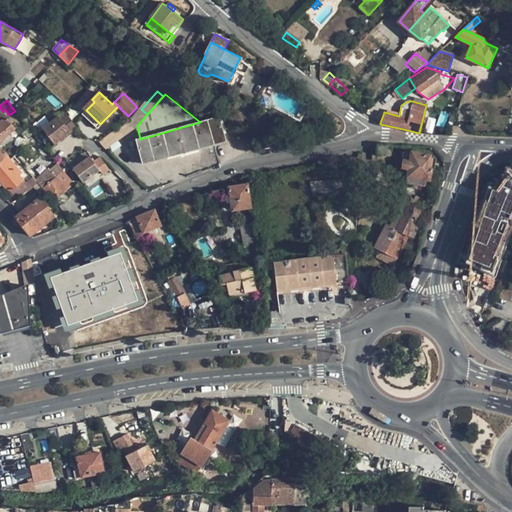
[(2,111),(0,108),(0,181),(16,200),(23,194),(22,193),(30,186),(27,182),(15,168),(16,166),(2,149),(0,150),(0,141),(8,135),(14,129),(4,117),(5,116),(2,111)]
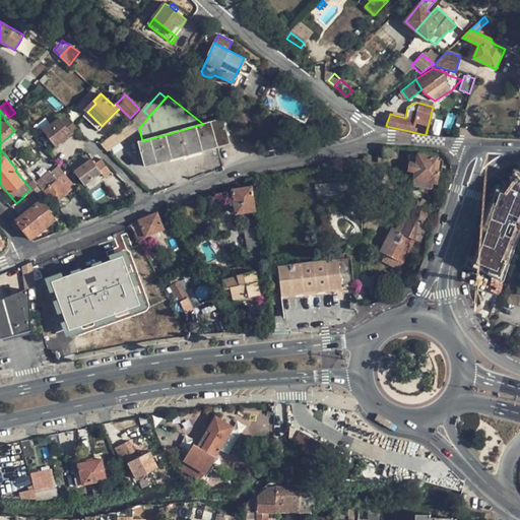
[(98,130),(102,126),(87,112),(83,115),(98,130)]
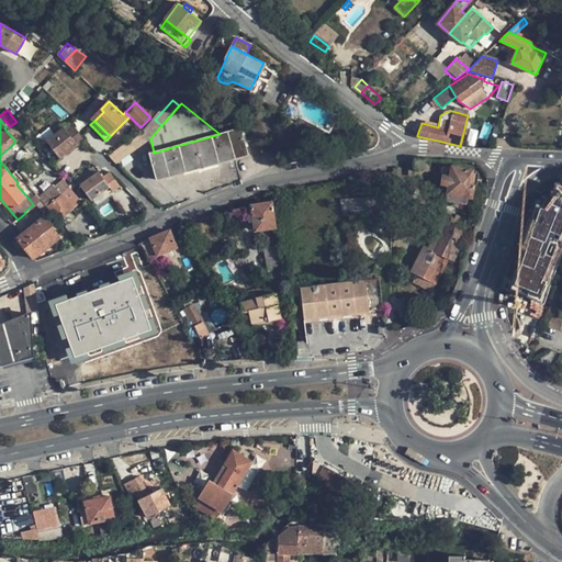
[(145,134),(150,138),(161,125),(156,121),(145,134)]
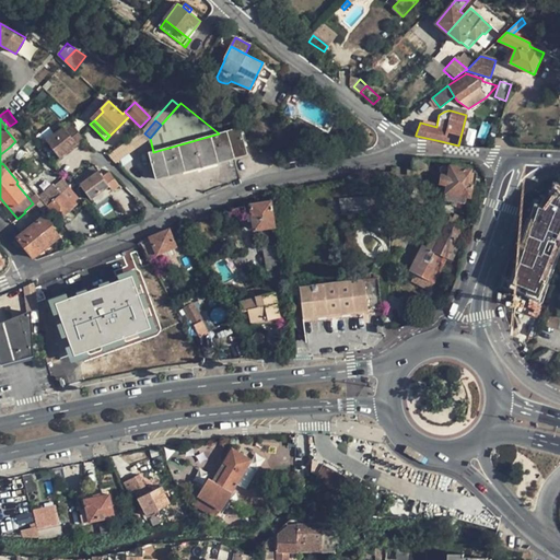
[(63,127),(46,140),(59,158),(83,139),(73,126),(67,131),(63,127)]
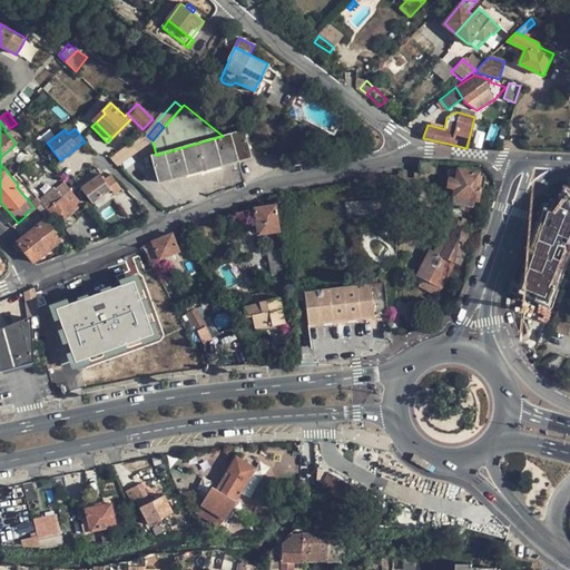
[(158,182),(185,175),(252,157),(244,130),(223,136),(156,155),(151,156),(158,182)]
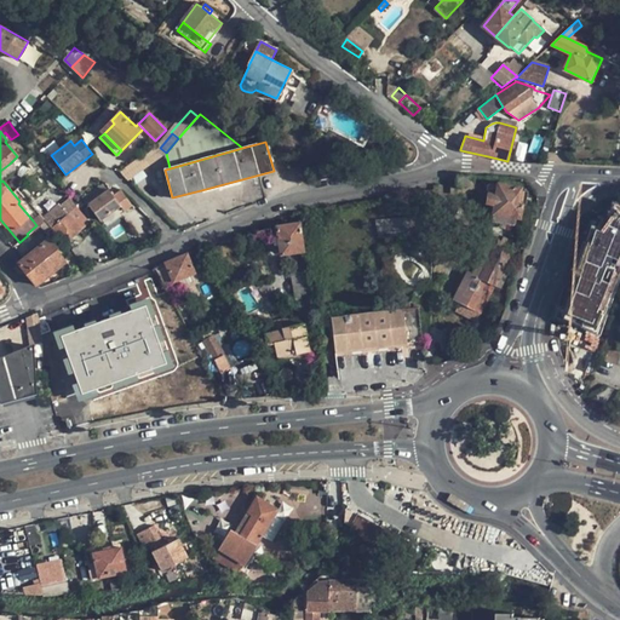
[(156,145),(147,153),(155,160),(166,153),(160,148),(156,145)]
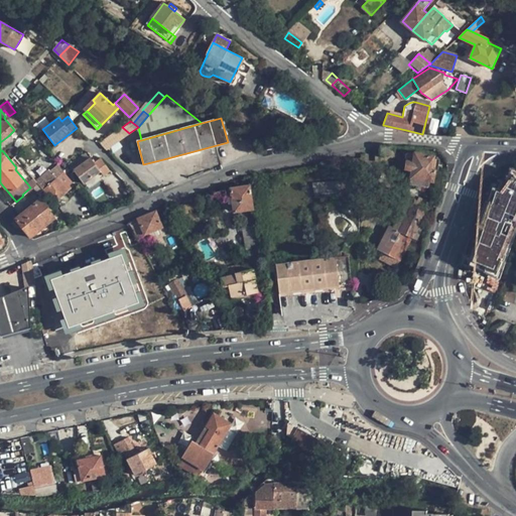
[(122,127),(100,142),(106,149),(129,133),(122,127)]
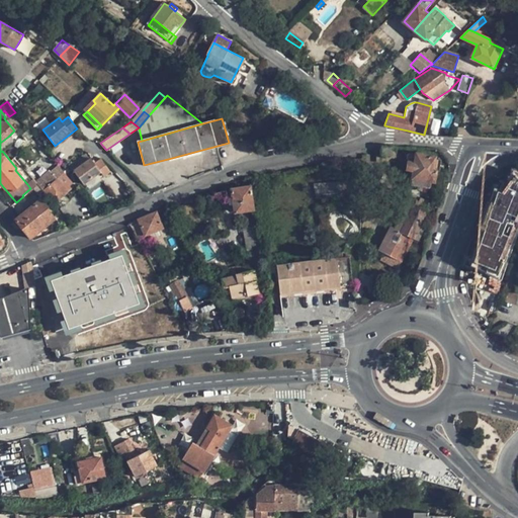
[(32,134),(28,128),(22,134),(26,139),(32,134)]
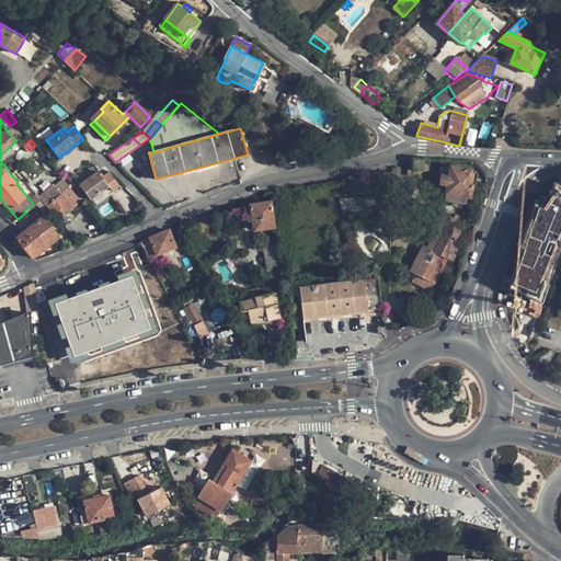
[(12,152),(9,148),(0,155),(0,161),(1,162),(12,152)]
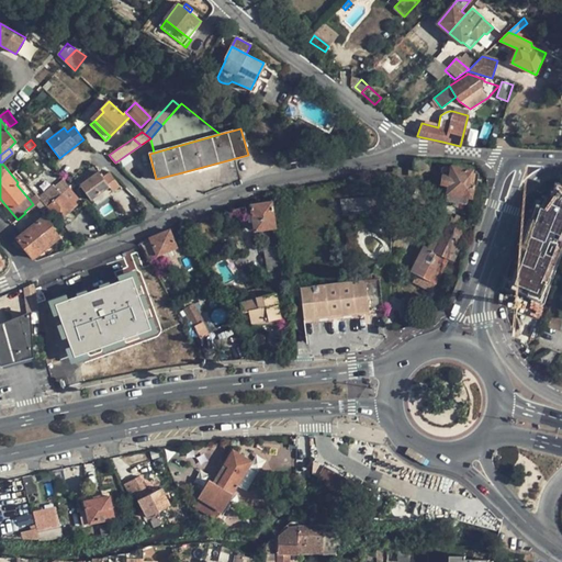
[(424,158),(414,159),(415,168),(425,168),(425,158),(424,158)]
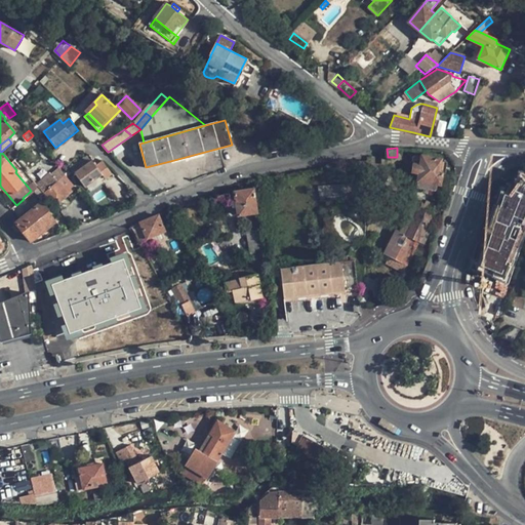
[(440,184),(442,172),(438,171),(440,160),(440,158),(414,154),(412,155),(411,158),(414,160),(412,171),(418,172),(415,187),(435,190),(436,184),(440,184)]
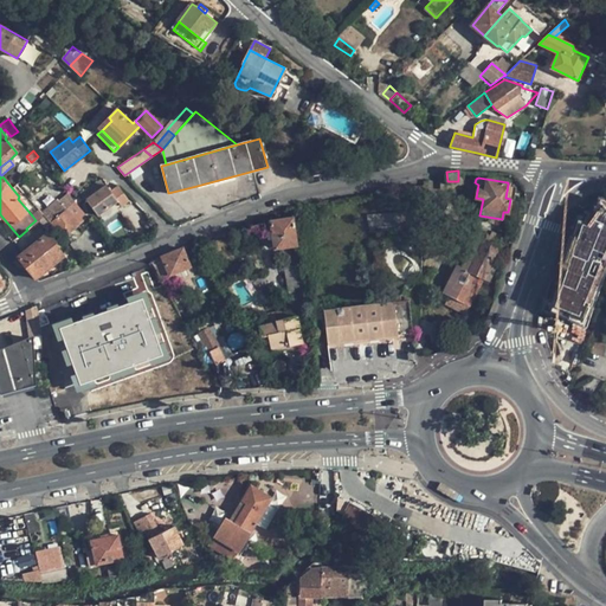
[(107,186),(86,199),(97,216),(118,201),(121,207),(129,201),(118,187),(111,192),(107,186)]
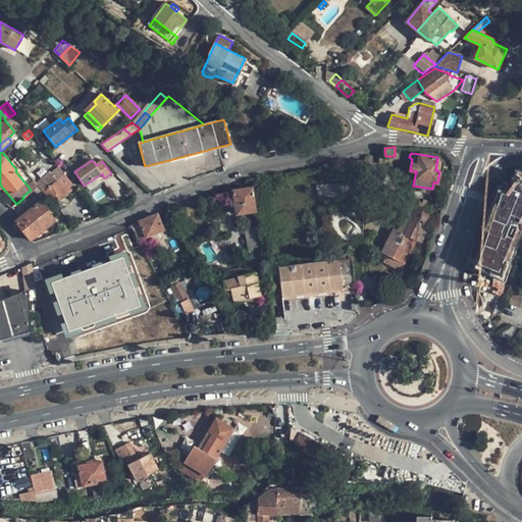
[(355,175),(365,175),(365,160),(355,160),(355,175)]
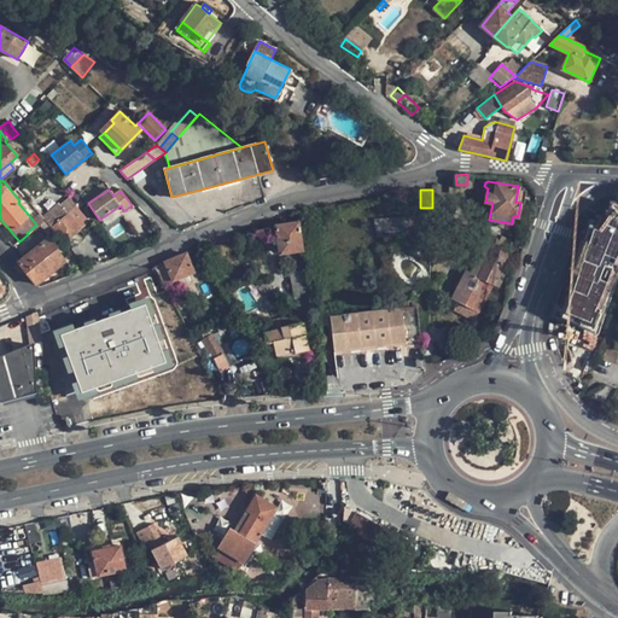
[(46,216),(53,226),(70,211),(76,205),(69,197),(46,216)]
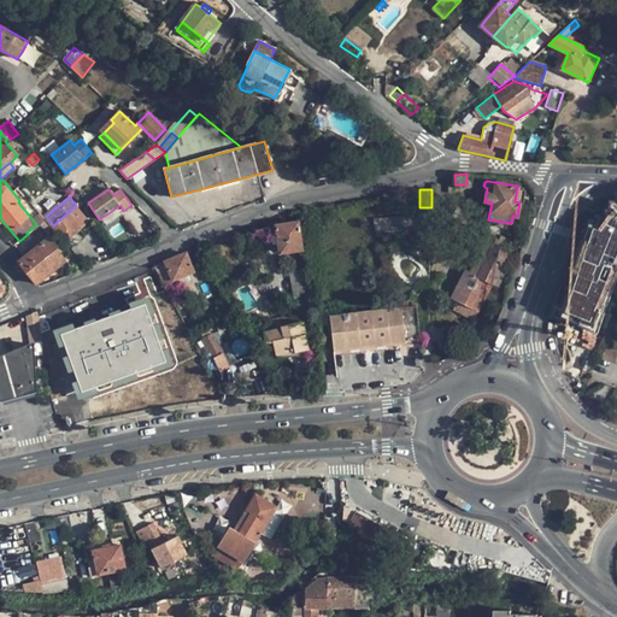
[(89,221),(76,205),(70,211),(82,227),(89,221)]
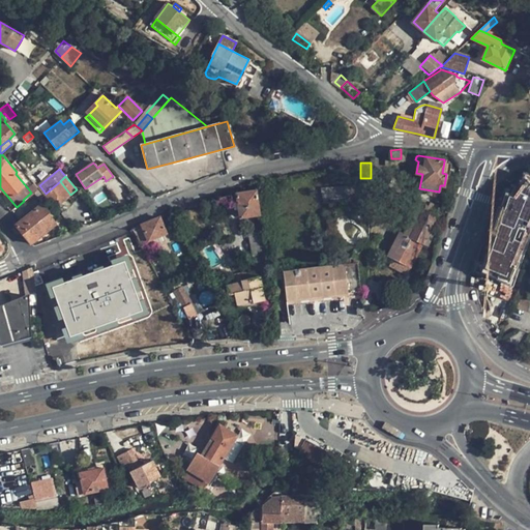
[(104,176),(85,188),(88,193),(106,181),(104,176)]
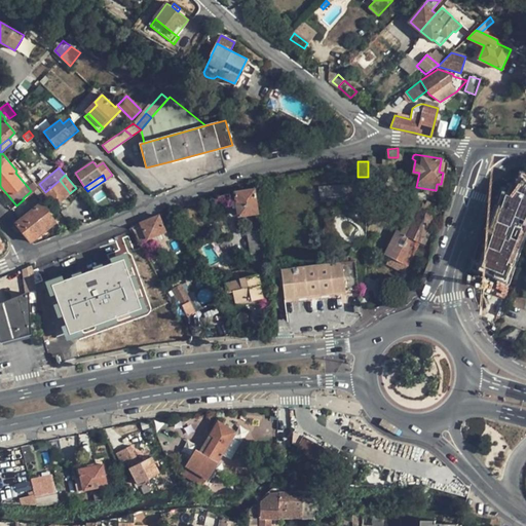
[(38,197),(42,201),(47,208),(52,202),(55,207),(71,193),(70,193),(60,180),(45,192),(38,197)]
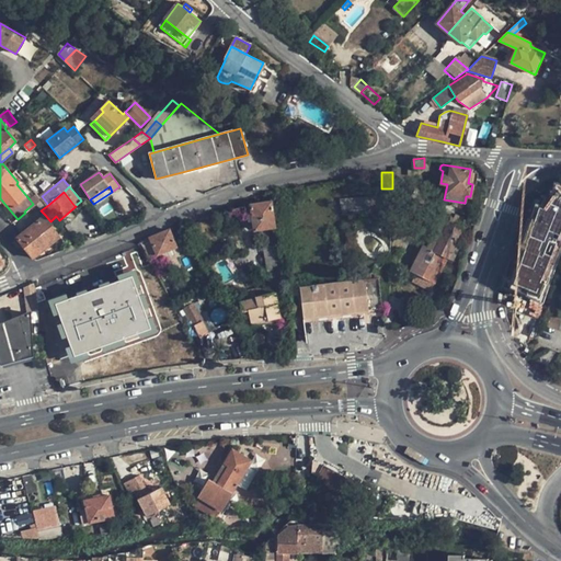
[(38,193),(30,199),(33,204),(42,196),(38,193)]
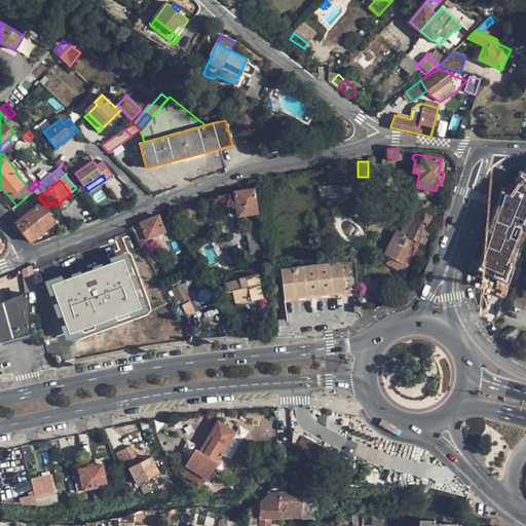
[(320,200),(331,199),(361,198),(360,183),(318,185),(320,200)]
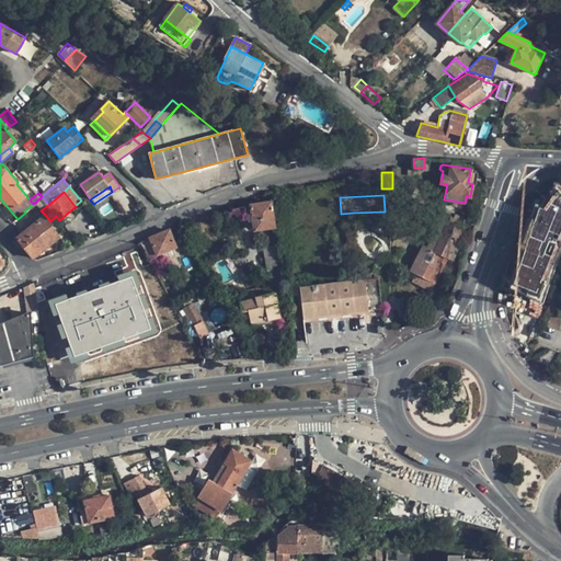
[(31,219),(41,210),(48,205),(42,196),(33,204),(24,212),(25,213),(31,219)]
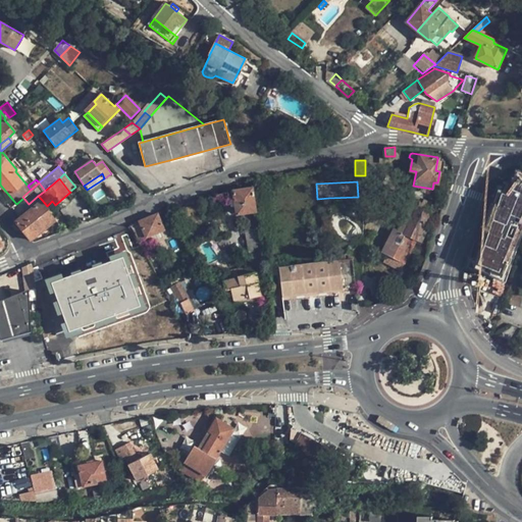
[(236,213),(242,212),(248,211),(253,211),(254,210),(252,187),(232,190),(233,198),(235,206),(236,213)]
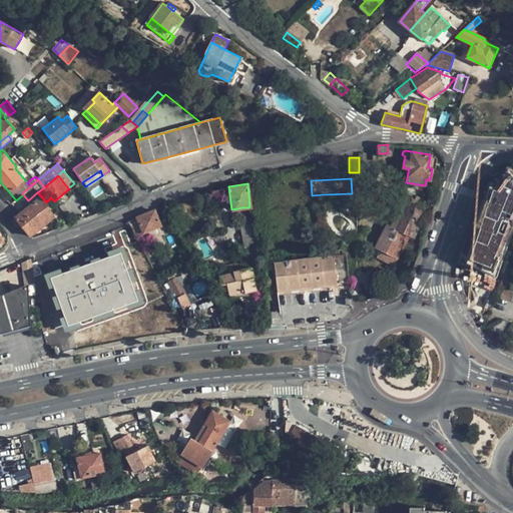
[(497,191),(472,258),(491,265),(512,207),(512,187),(508,185),(497,191)]
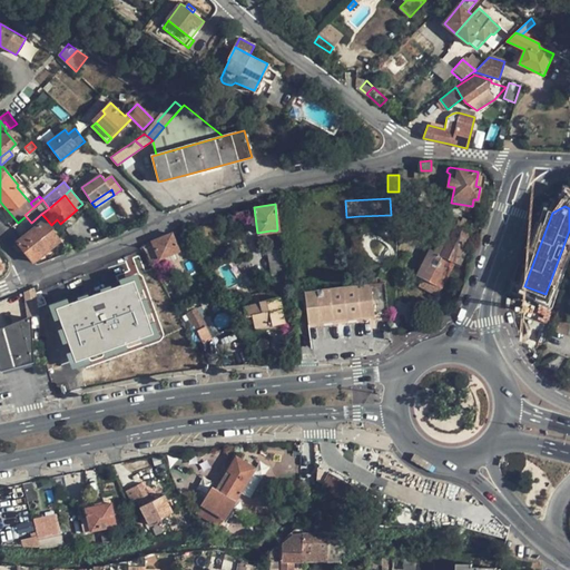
[(444,233),(440,243),(445,245),(458,219),(450,215),(448,218),(444,217),(438,229),(444,233)]
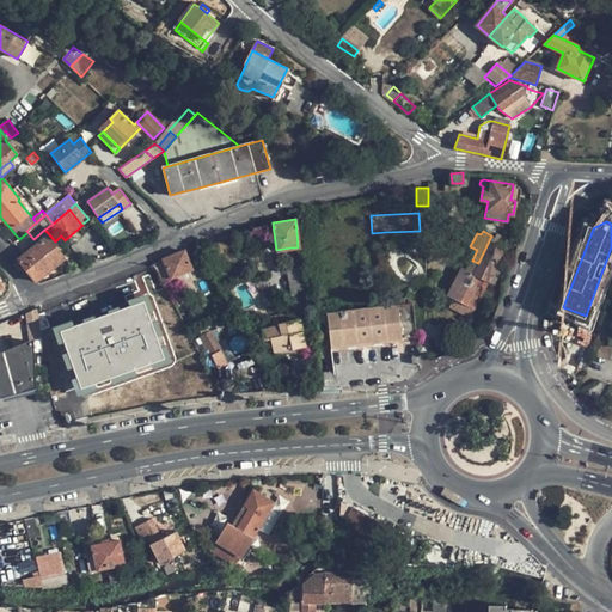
[(478,263),(472,261),(470,259),(465,269),(460,268),(454,277),(447,294),(453,298),(473,308),(508,238),(497,233),(495,237),(491,236),(478,263)]
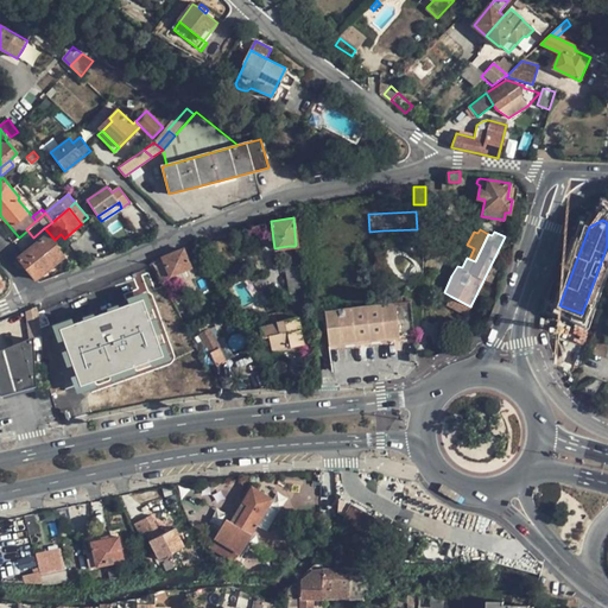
[(57,244),(55,240),(49,233),(31,246),(26,251),(45,273),(64,258),(55,245),(57,244)]
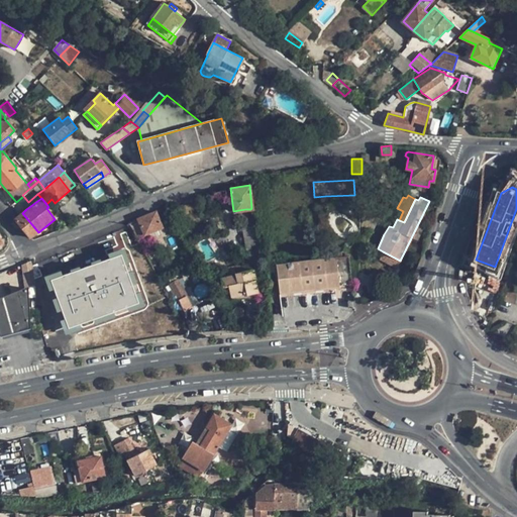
[(162,227),(156,211),(154,212),(135,219),(144,234),(162,227)]
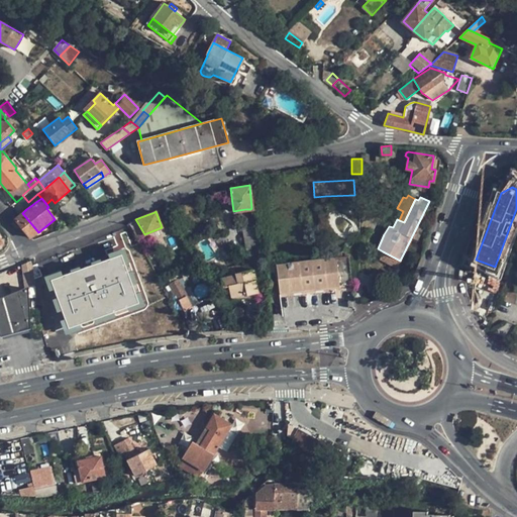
[(22,213),(15,219),(31,237),(38,232),(22,213)]
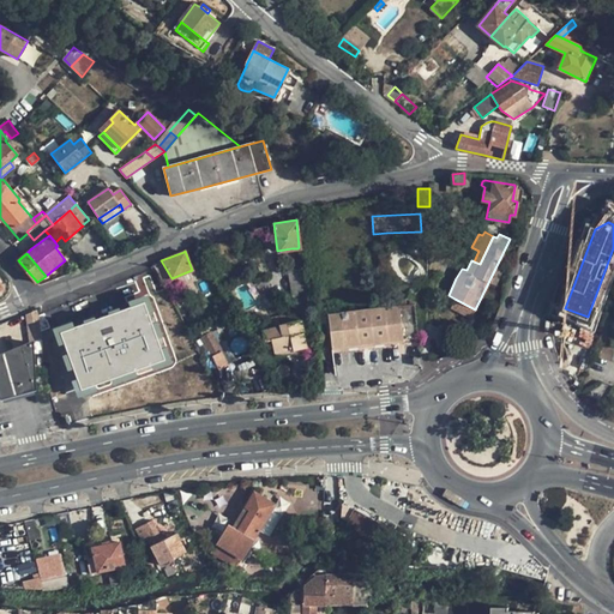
[(161,260),(154,263),(162,282),(172,278),(161,260)]
